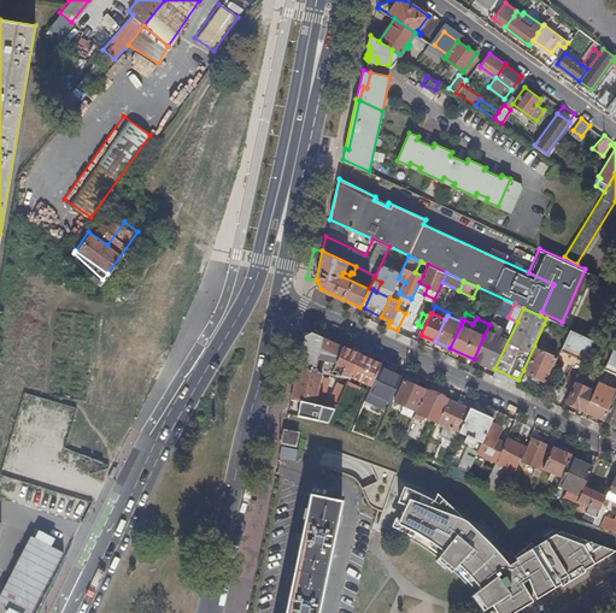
[(568,335),(570,329),(546,318),(544,324),(568,335)]
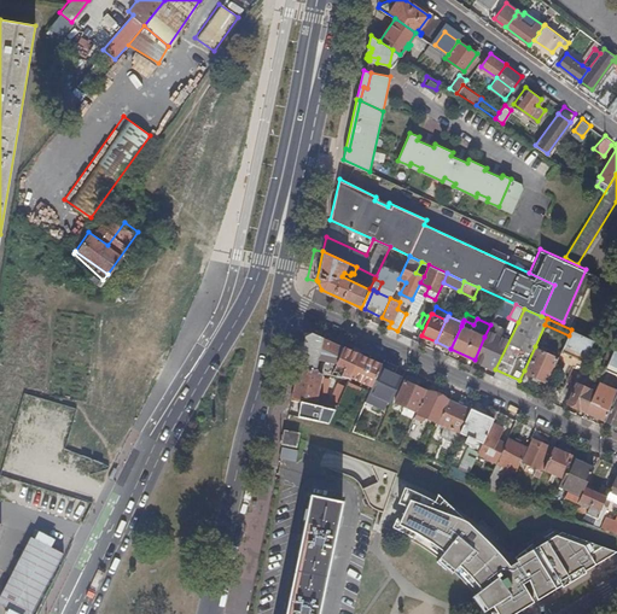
[(504,327),(492,321),(490,325),(484,337),(475,360),(487,366),(501,337),(500,335),(504,327)]
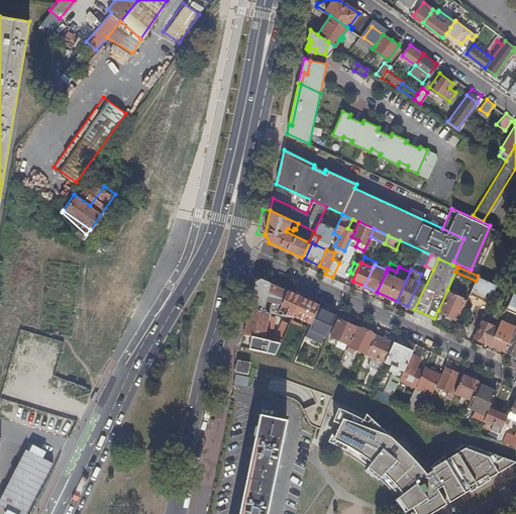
[(497,285),(495,284),(478,276),(476,281),(471,292),(490,300),(497,285)]
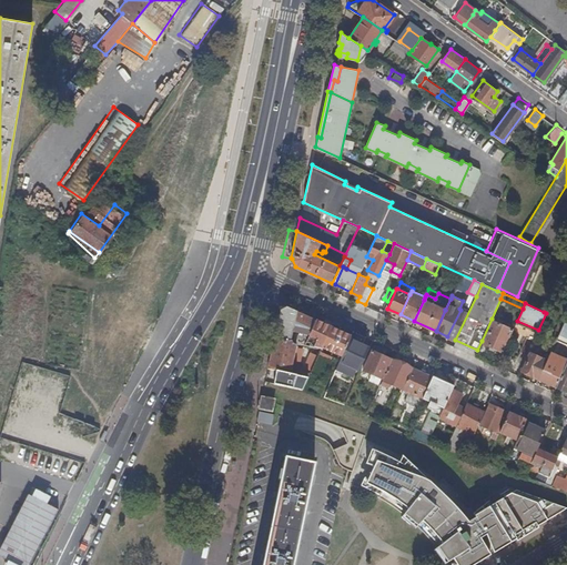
[(274,336),(296,342),(304,343),(310,333),(316,336),(313,342),(322,344),(321,345),(341,355),(351,334),(286,305),(281,308),(274,336)]
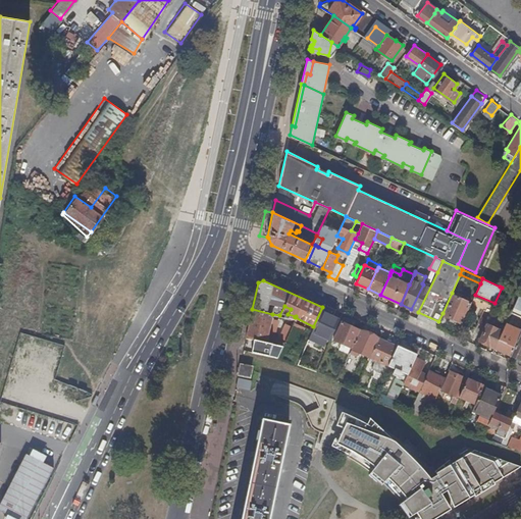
[(462,322),(471,302),(452,293),(443,313),(462,322)]
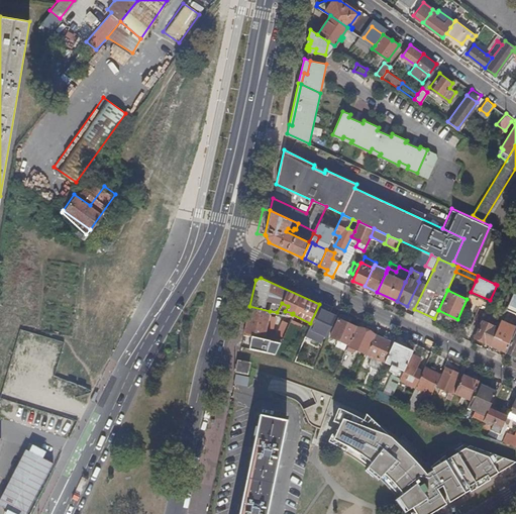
[(310,323),(310,324),(323,330),(332,311),(319,304),(310,323)]
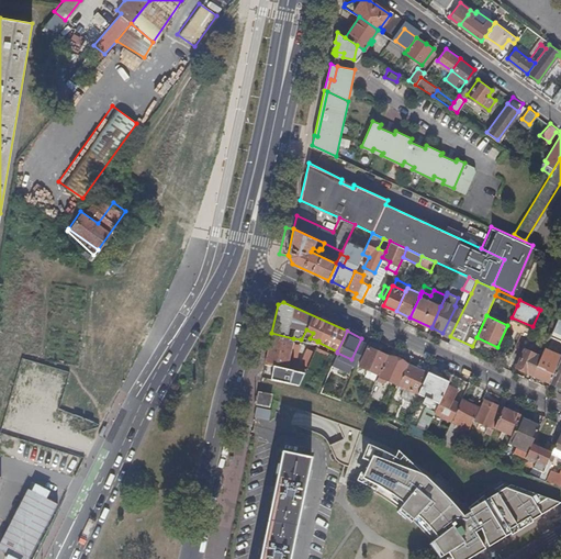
[(271,333),(265,362),(287,368),(293,338),(271,333)]
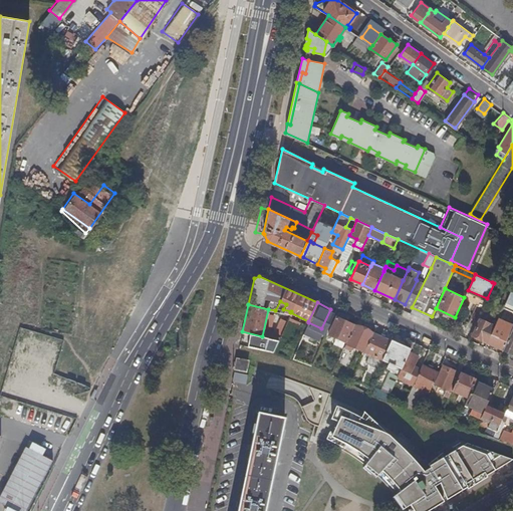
[(280,335),(288,318),(289,314),(280,311),(269,333),(279,337),(280,335)]
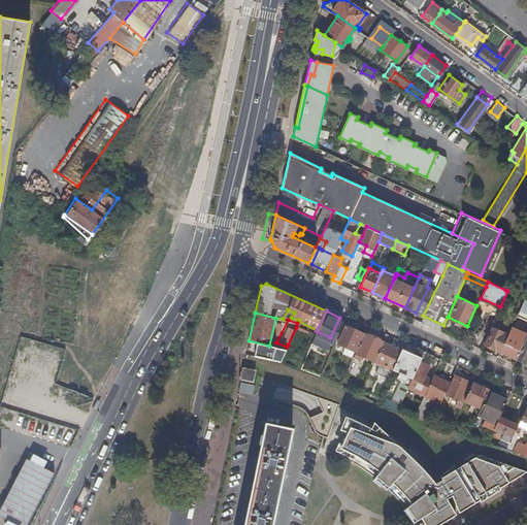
[(337,342),(356,351),(364,332),(346,324),(337,342)]
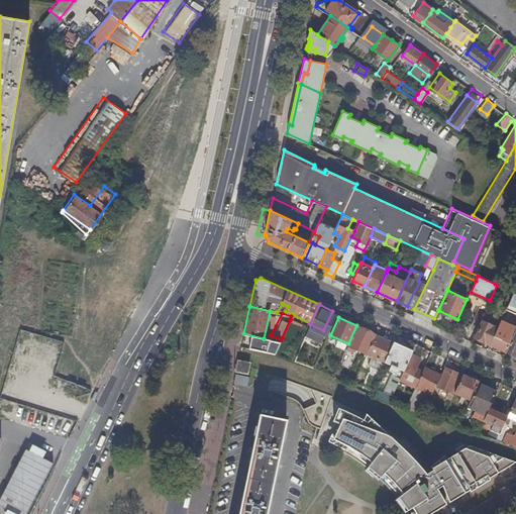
[(281,339),(278,345),(288,350),(291,341),(293,342),(301,325),(290,320),(282,337),(281,339)]
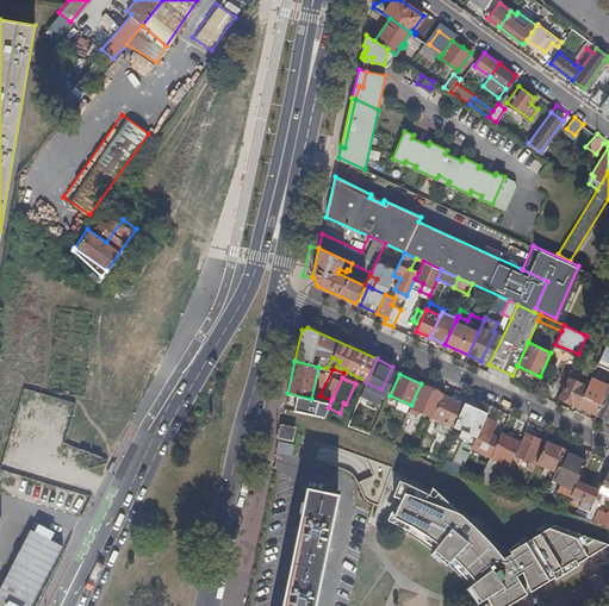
[(577,405),(586,386),(569,378),(560,397),(577,405)]
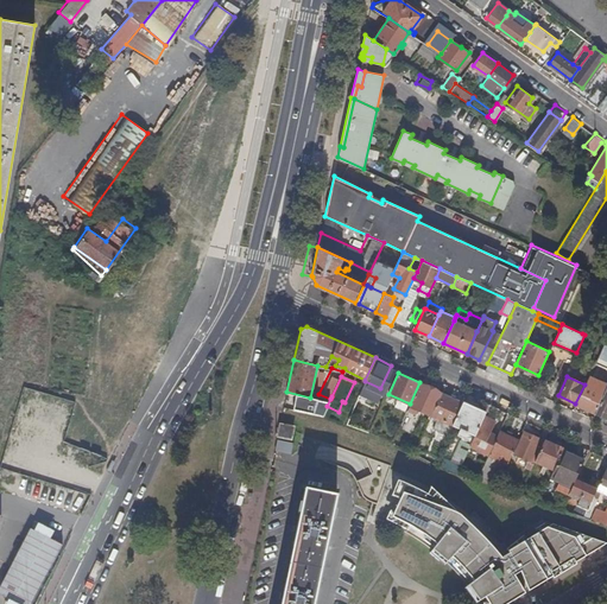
[(410,404),(410,405),(431,414),(441,392),(419,382),(410,404)]
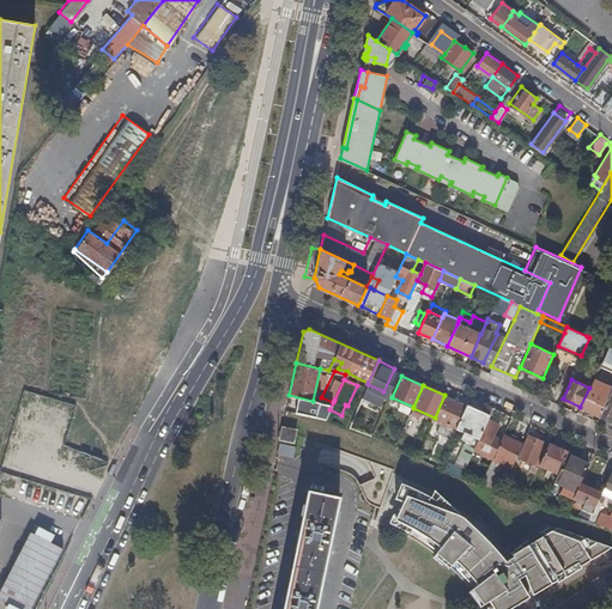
[(599,415),(609,396),(589,388),(580,407),(599,415)]
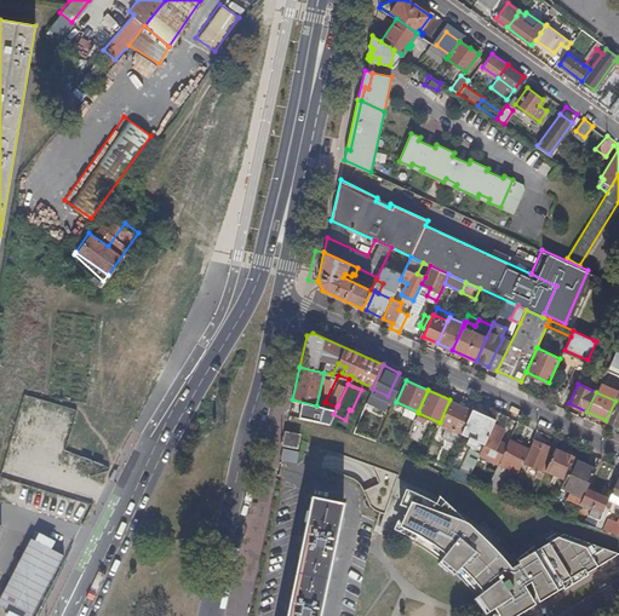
[(618,392),(615,401),(606,420),(618,426),(618,424),(618,422),(618,392)]
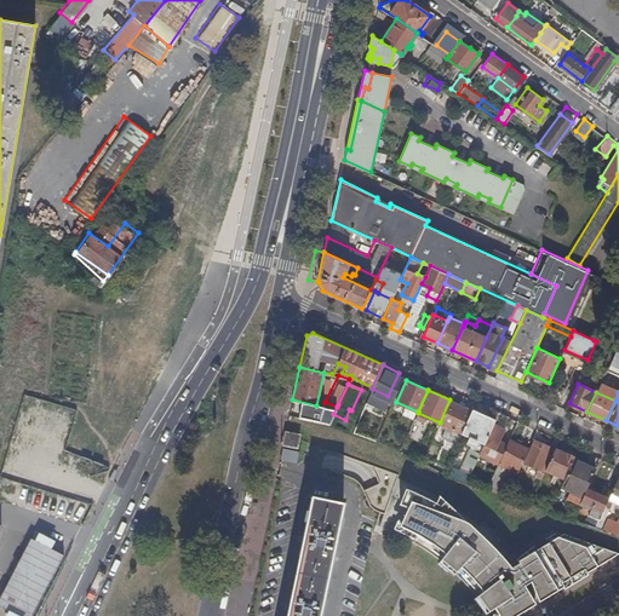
[(316,406),(292,399),(290,414),(327,422),(333,409),(316,406)]
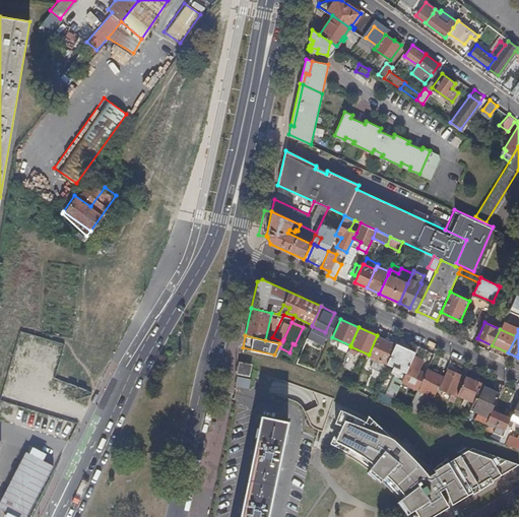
[(377,335),(369,354),(374,357),(367,374),(379,380),(384,368),(387,363),(395,344),(377,335)]
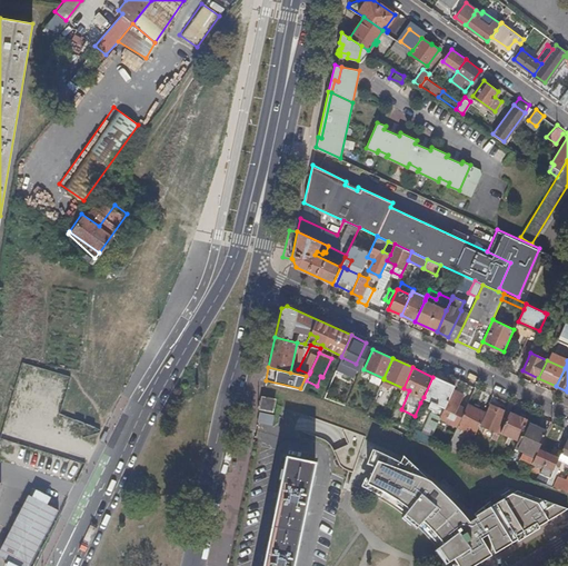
[(422,432),(431,435),(439,417),(447,399),(451,389),(454,385),(434,375),(432,377),(424,397),(430,400),(428,406),(438,410),(437,413),(432,410),(422,432)]
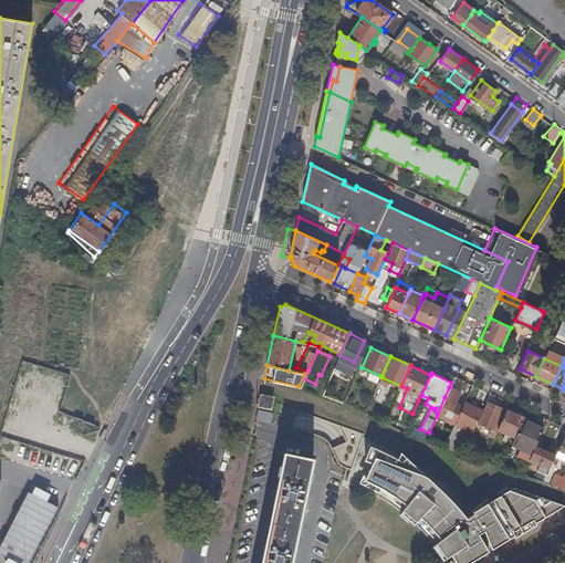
[(437,415),(454,423),(462,406),(456,403),(460,392),(449,387),(445,397),(437,415)]
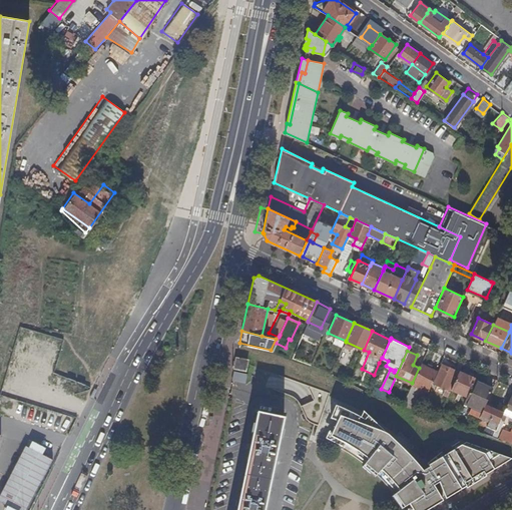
[(65,372),(71,360),(63,356),(56,367),(65,372)]
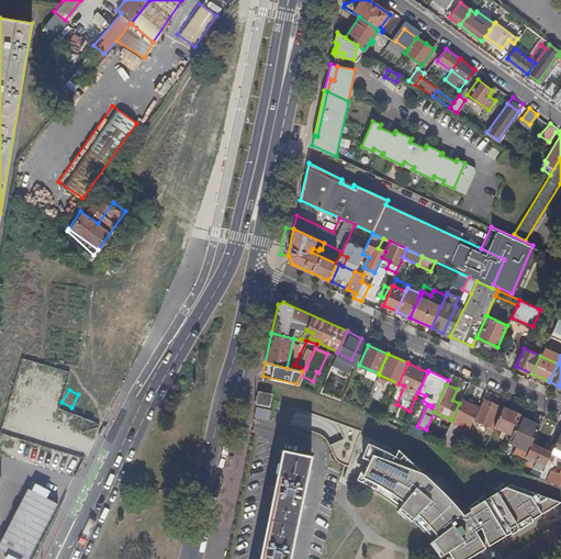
[(259,391),(257,402),(269,404),(271,393),(259,391)]
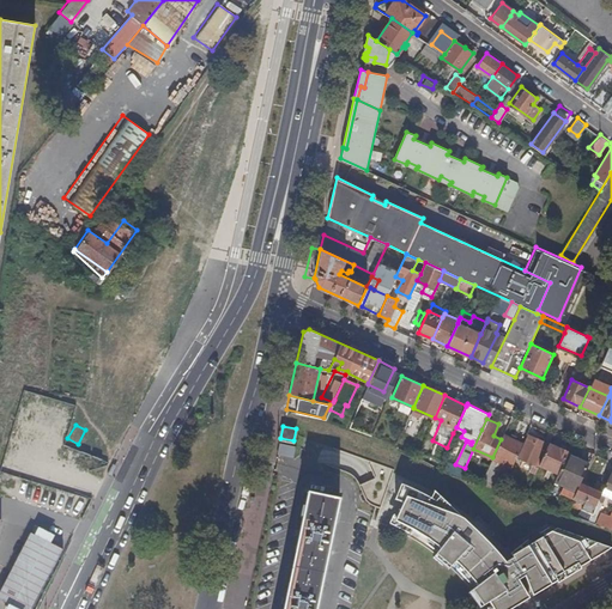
[(456,427),(453,433),(461,437),(464,431),(456,427)]
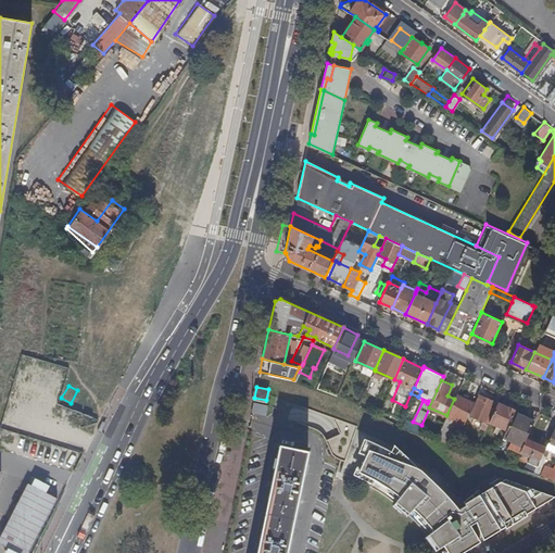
[(446,415),(438,436),(445,439),(453,422),(456,423),(457,420),(464,423),(474,401),(456,393),(454,399),(446,415)]
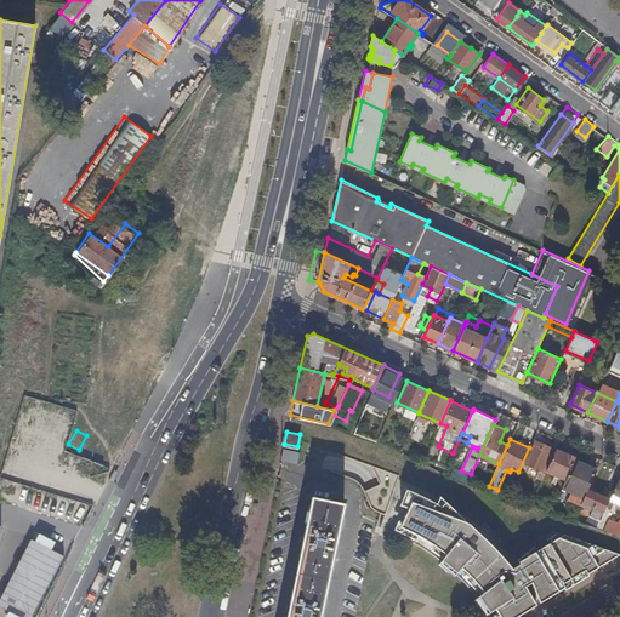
[(535,475),(541,478),(545,470),(555,449),(550,446),(535,439),(524,462),(538,469),(535,475)]
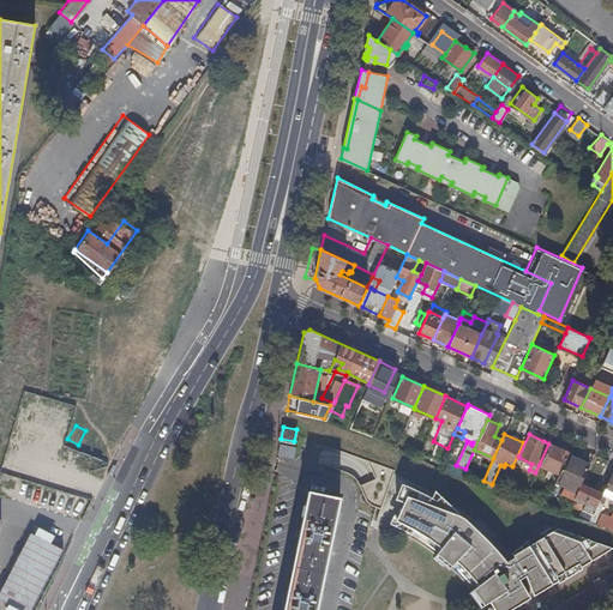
[(548,444),(539,465),(558,475),(568,453),(568,452),(548,444)]
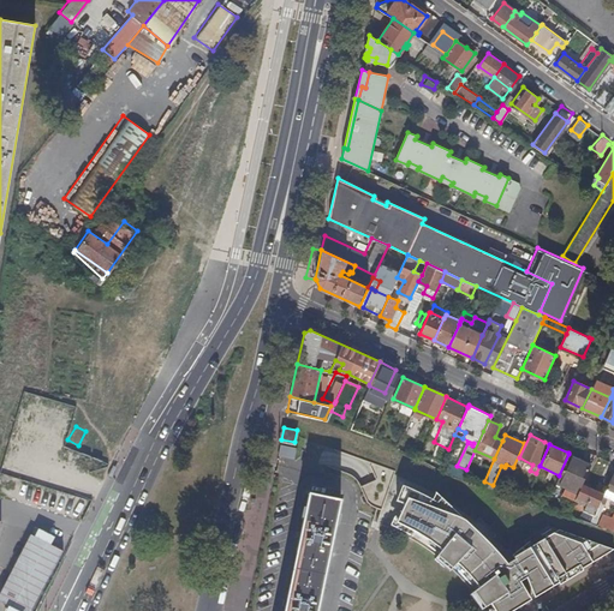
[(559,475),(556,481),(578,491),(580,484),(590,463),(568,454),(559,475)]
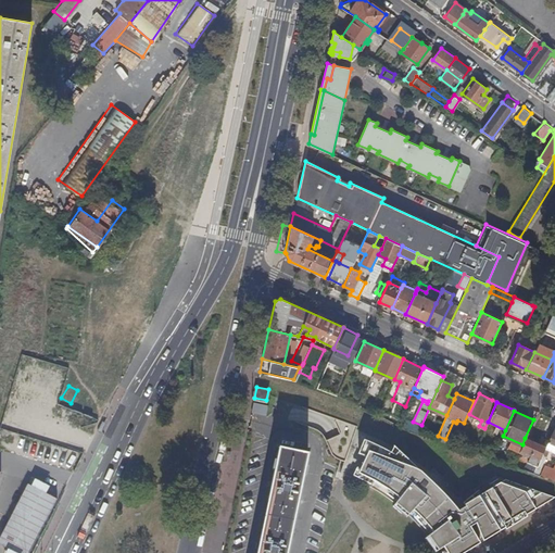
[(554,452),(554,427),(545,448),(549,449),(554,452)]
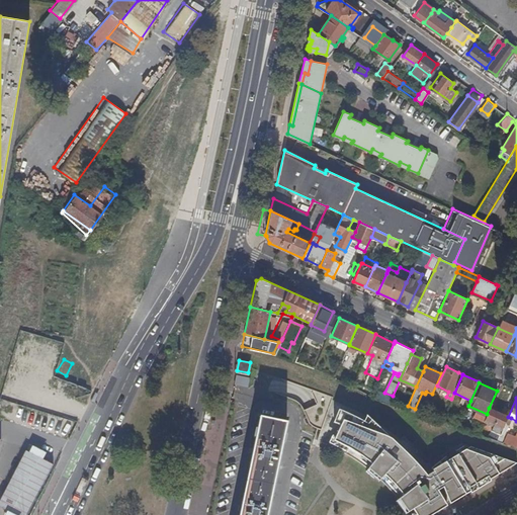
[(367,415),(352,400),(333,439),(339,442),(346,446),(354,450),(364,457),(372,463),(368,467),(380,478),(384,474),(386,476),(390,479),(396,485),(401,491),(405,497),(408,500),(411,505),(413,507),(417,514),(429,514),(446,504),(437,489),(442,486),(452,501),(474,488),(502,470),(516,461),(463,442),(422,467),(416,461),(409,453),(405,449),(401,446),(388,434),(367,415)]
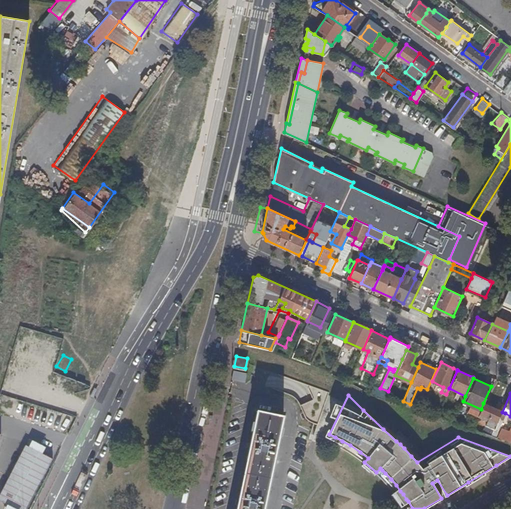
[(481,409),(479,413),(488,417),(485,424),(494,428),(497,421),(502,412),(483,403),(481,409)]
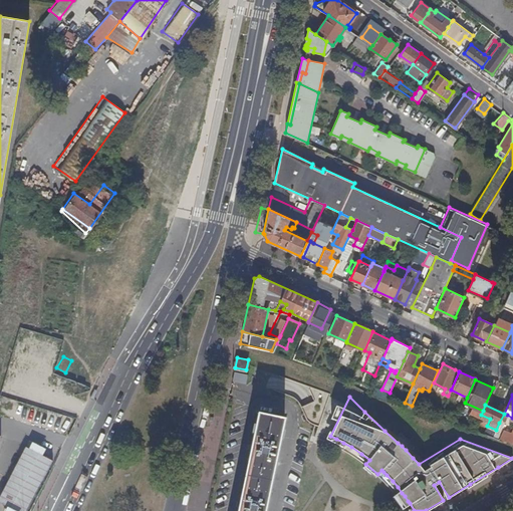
[(258,412),(237,510),(265,510),(284,418),(258,412)]
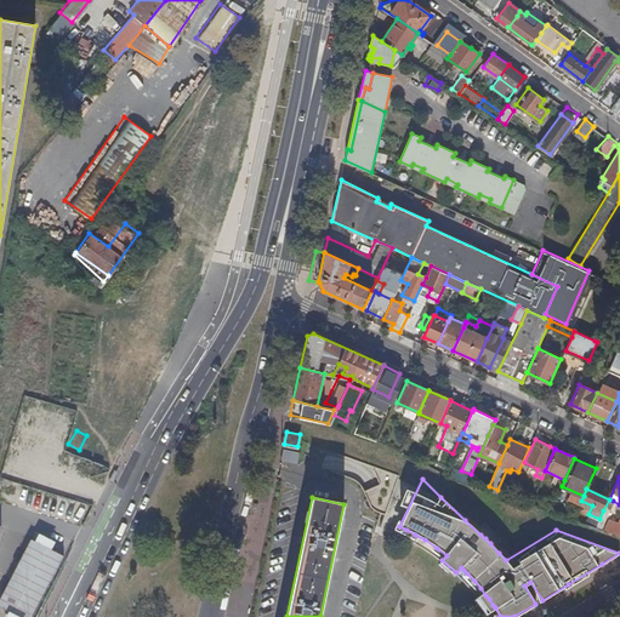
[(29,529),(0,590),(0,605),(5,607),(0,616),(29,616),(60,553),(47,547),(52,538),(29,529)]
